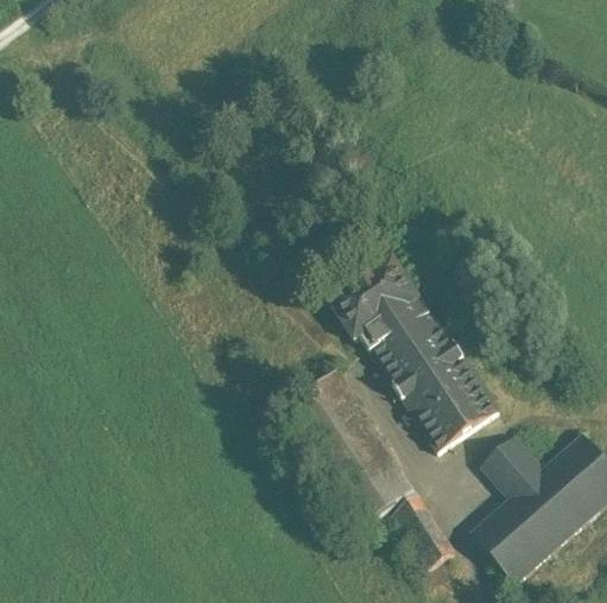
[(392,258),(328,299),(354,340),(360,336),(370,349),(428,313),(428,312),(392,258)]
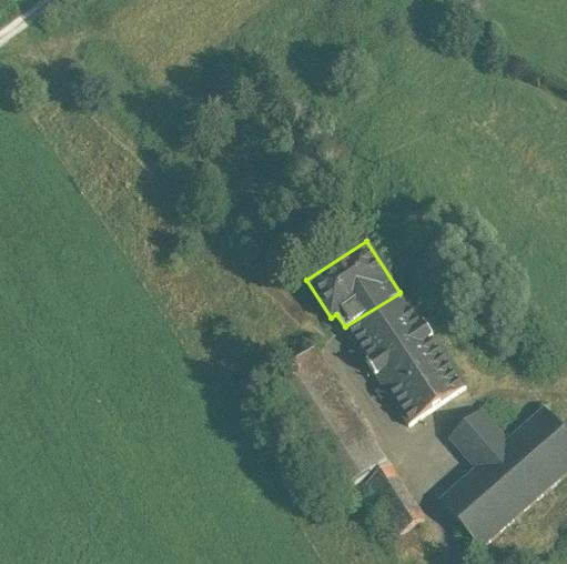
[(400,293),(345,326),(408,422),(465,384),(403,290),(400,292),(400,293)]
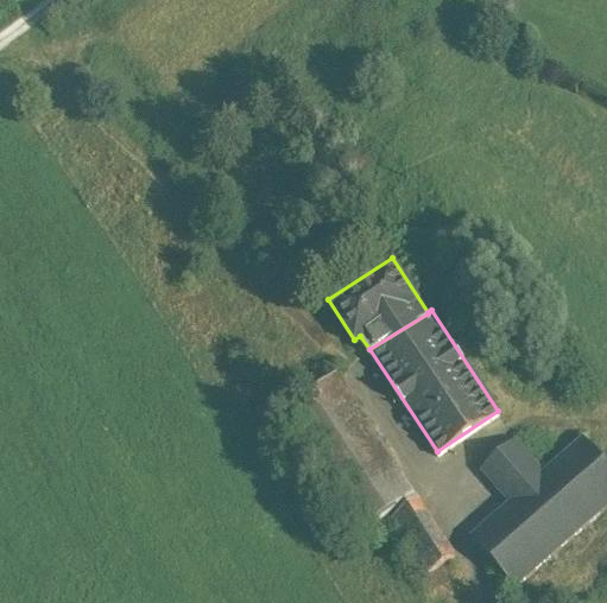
[(415,490),(336,372),(282,408),(360,528),(415,490)]
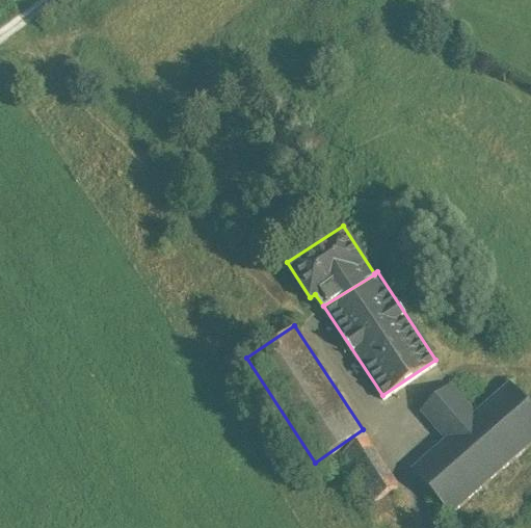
[(475,411),(450,383),(421,407),(446,437),(412,467),(450,510),(530,439),(530,404),(509,380),(475,411)]
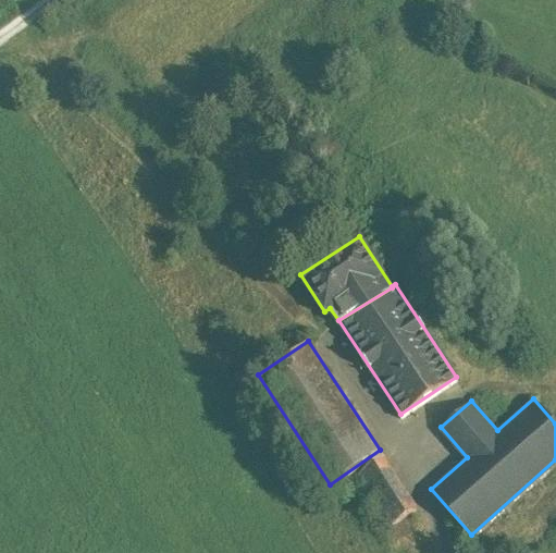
[(384,455),(358,470),(391,521),(416,505),(384,455)]
